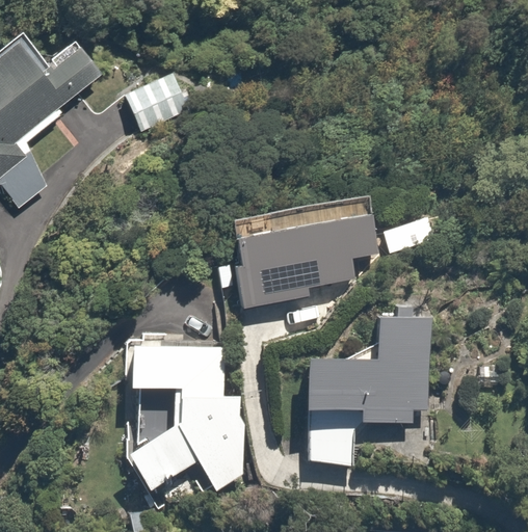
[(49,70),(16,31),(0,44),(0,187),(18,208),(49,181),(16,143),(100,70),(78,44),(49,70)]
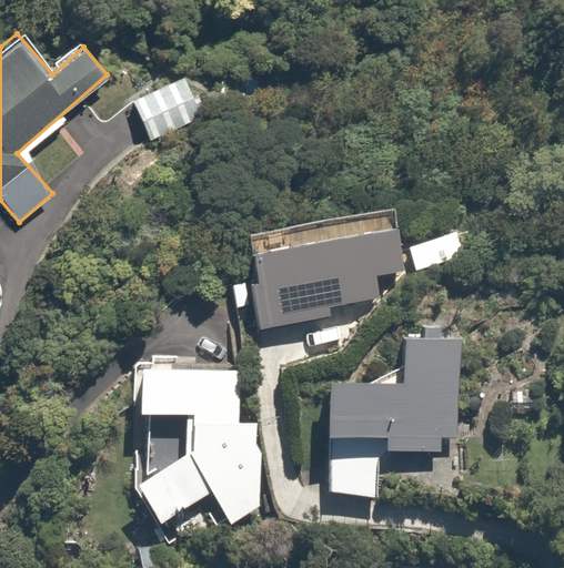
[(191,73),(133,100),(152,140),(210,113),(191,73)]
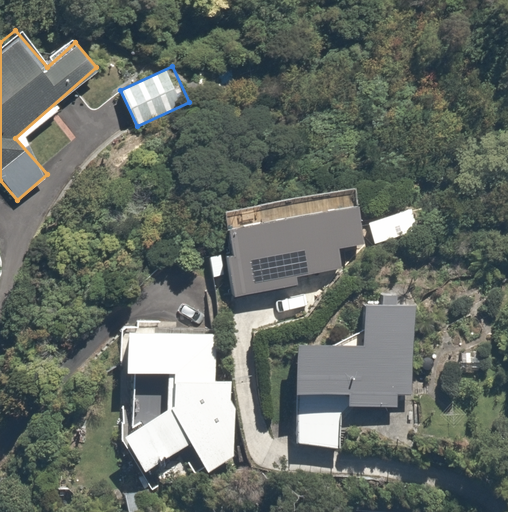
[(356,186),(220,209),(234,295),(289,287),(287,272),(337,265),(334,243),(364,239),(356,186)]
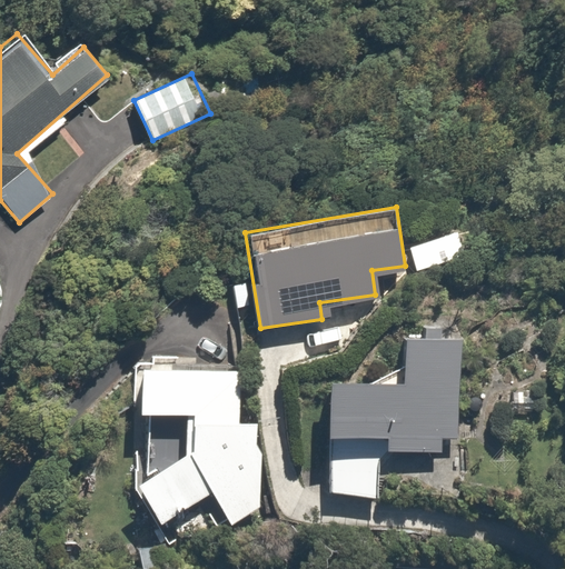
[(399,385),(331,383),(330,493),(369,493),(370,437),(388,437),(388,451),(458,452),(459,326),(427,326),(427,341),(399,341),(399,385)]
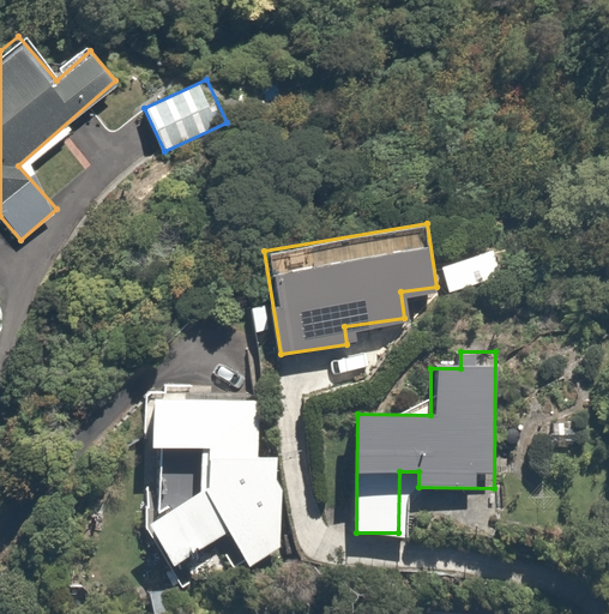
[(258,392),(144,390),(144,518),(179,588),(219,567),(206,542),(230,531),(249,571),(275,559),(277,449),(257,449),(258,392)]
